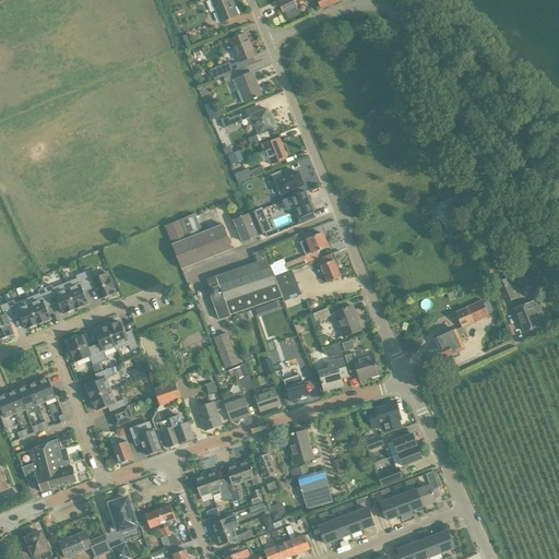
[(210,0),(221,23),(238,15),(232,0),(199,0),(201,3),(206,0),(210,0)]
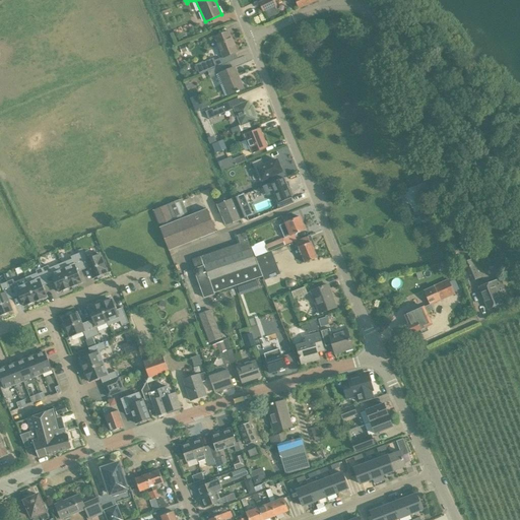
[(276,5),(273,0),(265,0),(260,3),(264,11),(276,5)]
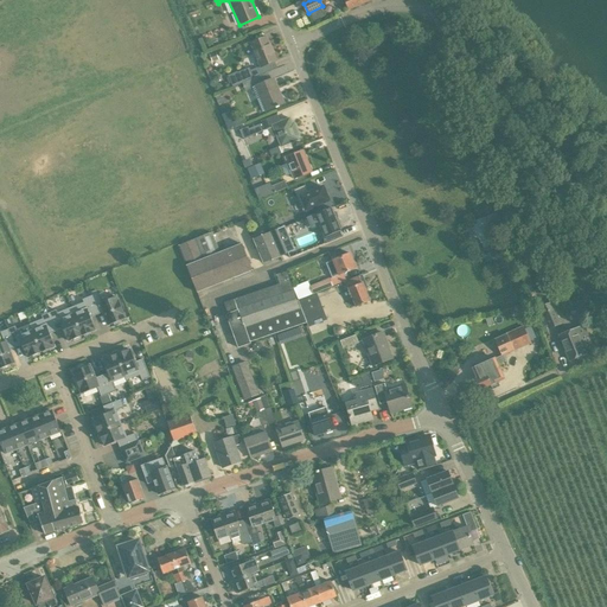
[(344,0),(349,10),(371,0),(344,0)]
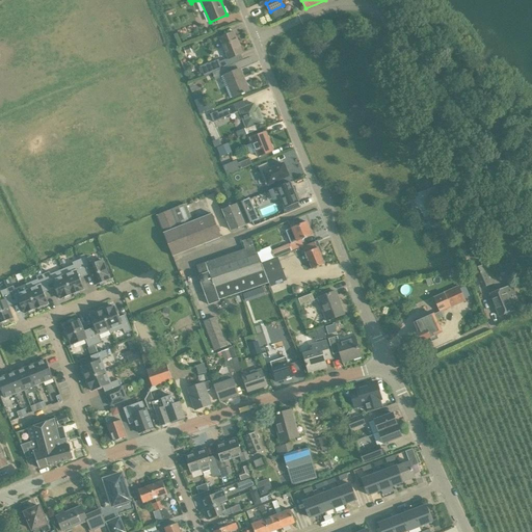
[(229,59),(242,53),(234,32),(220,38),(229,59)]
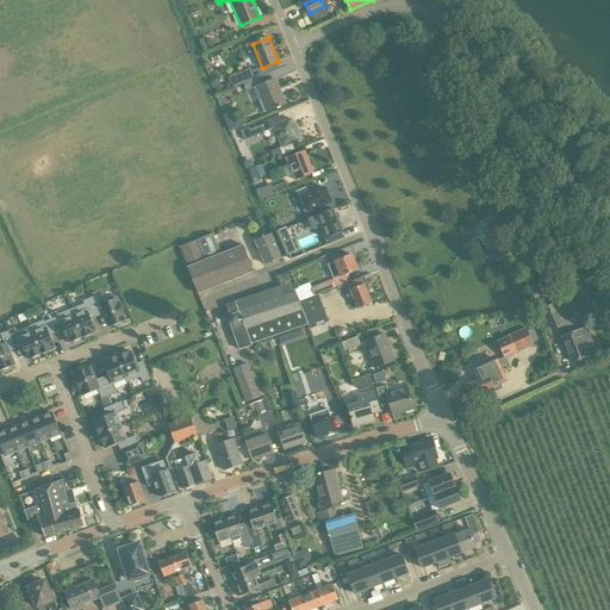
[(235,87),(247,82),(261,75),(259,69),(259,68),(251,70),(250,68),(238,73),(230,76),(235,87)]
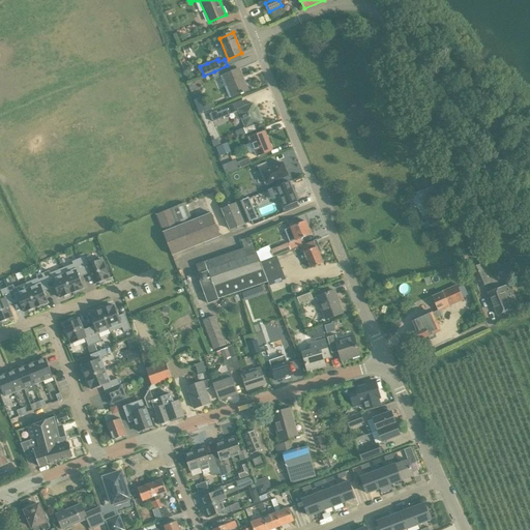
[(224,76),(221,77),(229,97),(233,96),(248,90),(239,69),(237,70),(234,63),(222,69),(224,76)]
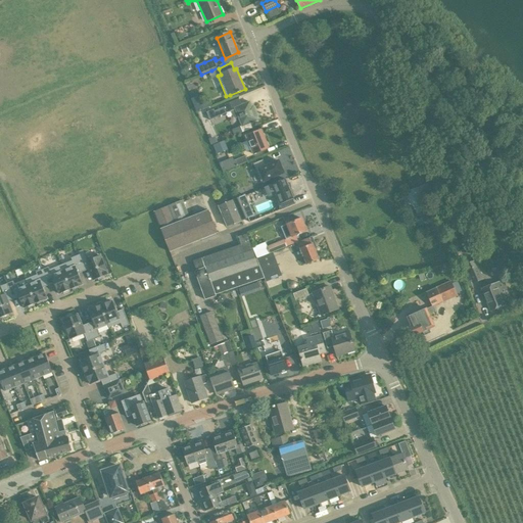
[(192,99),(198,113),(212,107),(210,103),(203,105),(199,96),(192,99)]
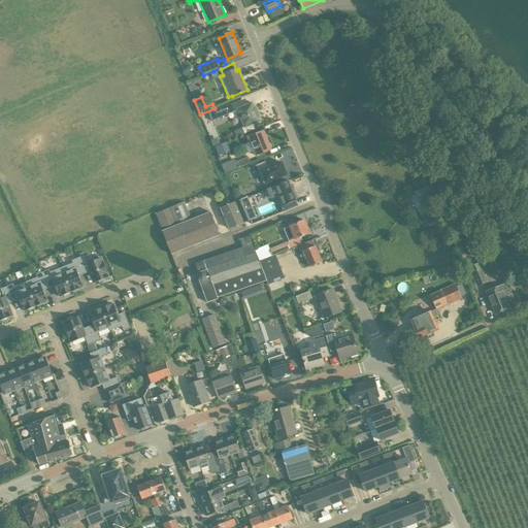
[(217,111),(209,113),(213,123),(220,120),(220,119),(231,114),(234,112),(236,119),(239,120),(241,119),(245,128),(243,129),(245,134),(255,130),(253,125),(260,122),(259,119),(261,119),(256,107),(255,107),(253,103),(244,106),(241,100),(227,106),(228,108),(218,113),(217,111)]
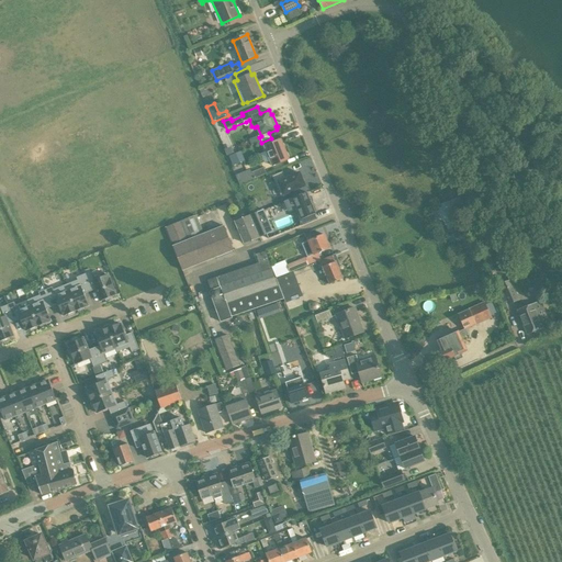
[(248,131),(251,137),(260,134),(257,127),(248,131)]
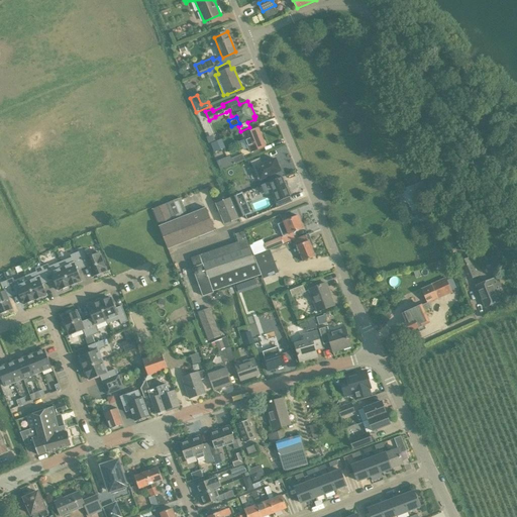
[(251,152),(266,146),(259,128),(244,134),(251,152)]
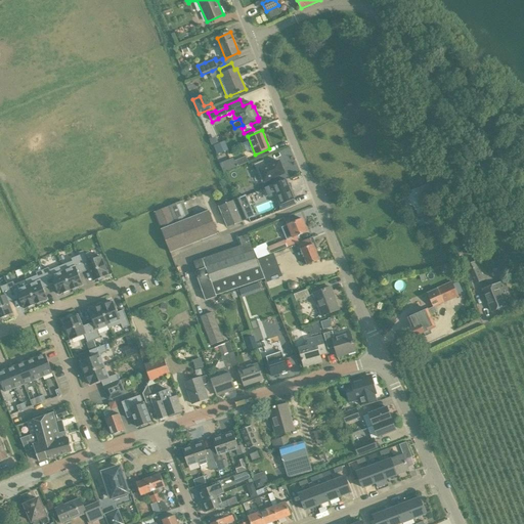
[(227,150),(224,141),(215,145),(218,154),(227,150)]
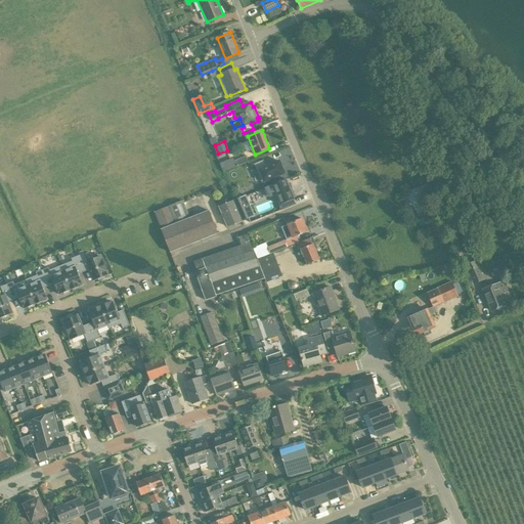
[(237,167),(249,163),(247,157),(235,162),(237,167)]
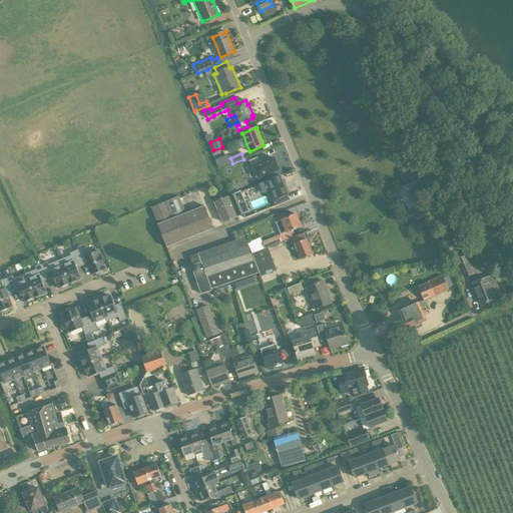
[(218,167),(231,163),(229,154),(216,158),(218,167)]
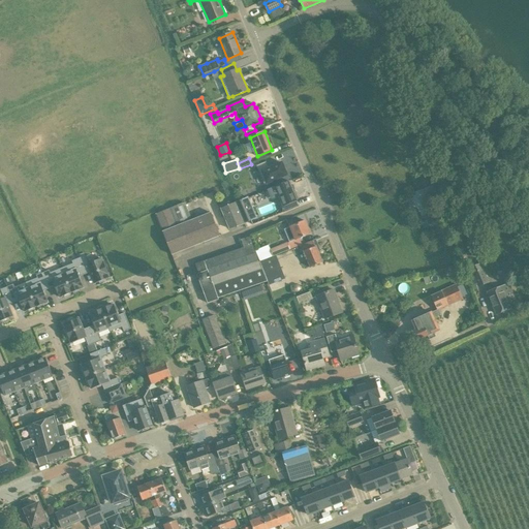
[(265,185),(287,176),(282,163),(269,168),(266,161),(256,165),(265,185)]
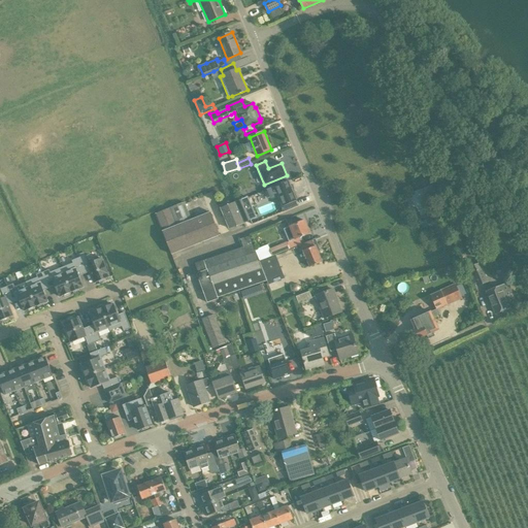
[(274,187),(268,190),(271,198),(278,196),(283,206),(284,208),(282,209),(283,211),(292,208),(290,204),(297,200),(291,185),(288,186),(286,182),(274,187)]
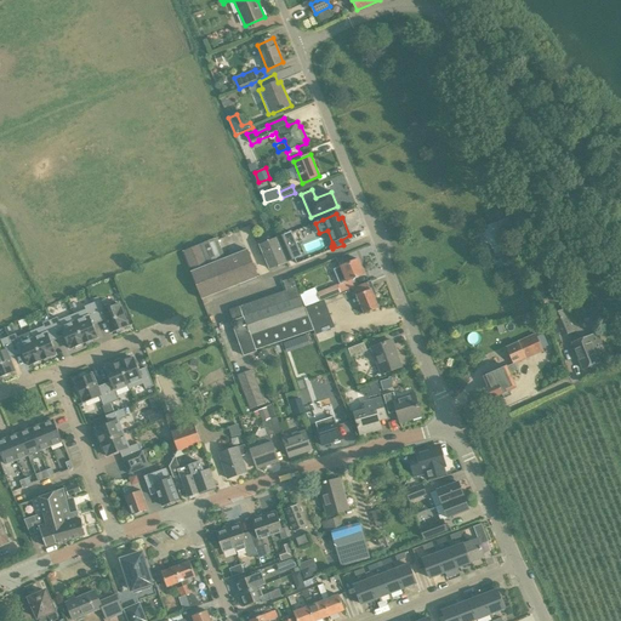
[(477,241),(490,244),(491,249),(493,249),(495,254),(510,249),(507,243),(507,241),(506,238),(516,234),(510,217),(473,232),(477,241)]
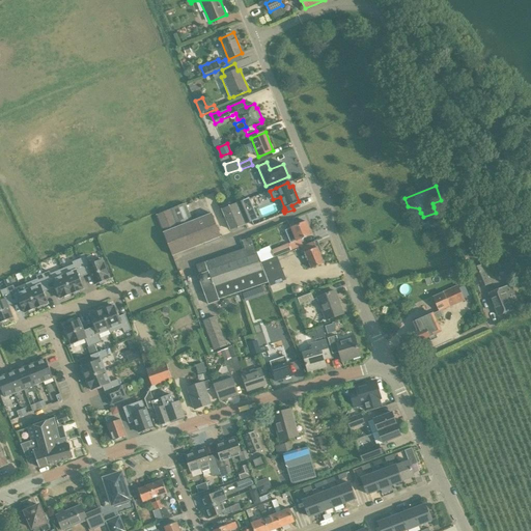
[(236,204),(246,224),(252,222),(244,201),(236,204)]
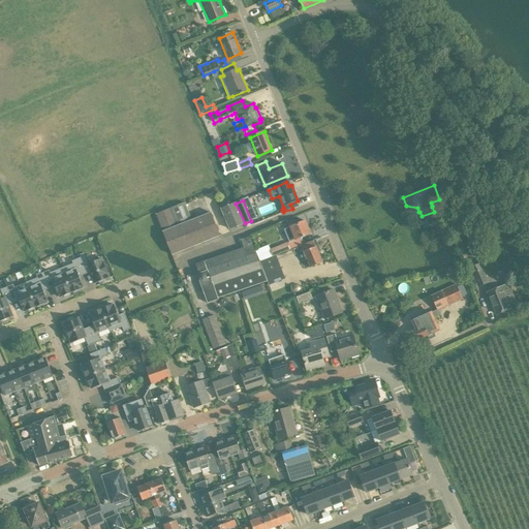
[(211,213),(192,220),(185,204),(156,215),(173,255),(220,236),(211,213)]
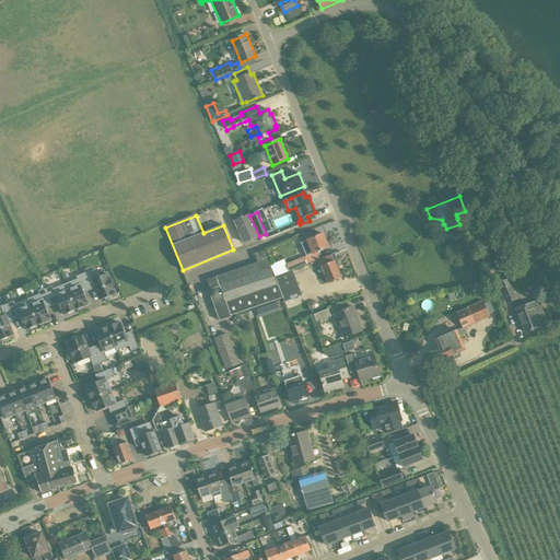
[(259,236),(249,216),(235,221),(244,243),(259,236)]
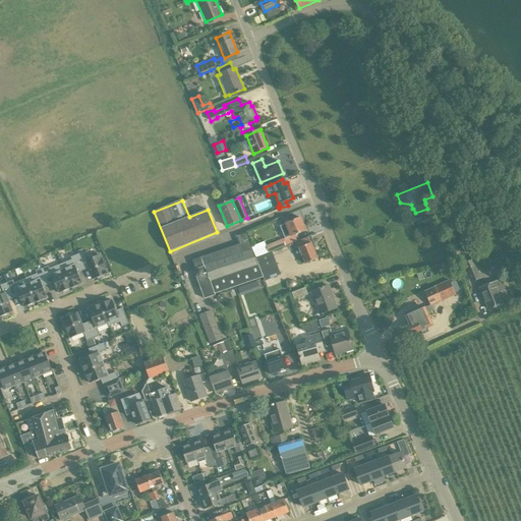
[(300,218),(280,226),(285,238),(291,236),(292,236),(305,230),(300,218)]
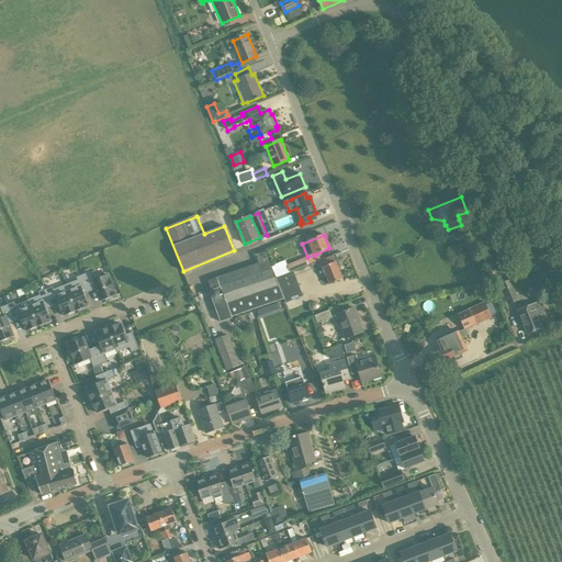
[(259,263),(218,278),(208,281),(212,291),(210,294),(221,323),(232,318),(232,317),(254,310),(284,299),(276,279),(274,279),(265,251),(256,255),(259,263)]
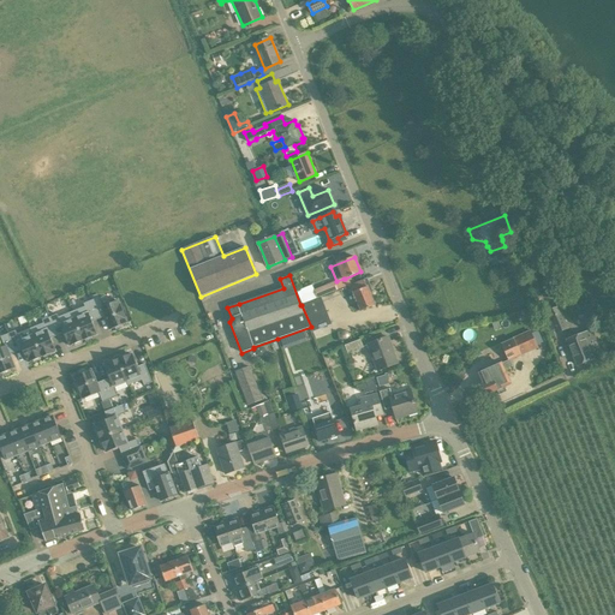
[(362,311),(376,305),(365,280),(350,287),(352,293),(354,293),(362,311)]
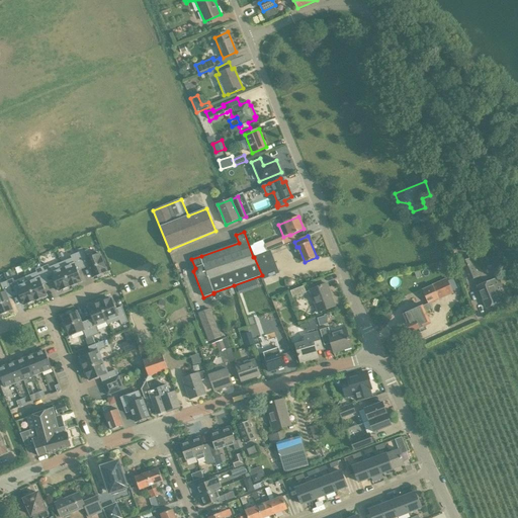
[(268,251),(284,244),(282,238),(265,245),(263,240),(251,245),(256,257),(268,252),(268,251)]
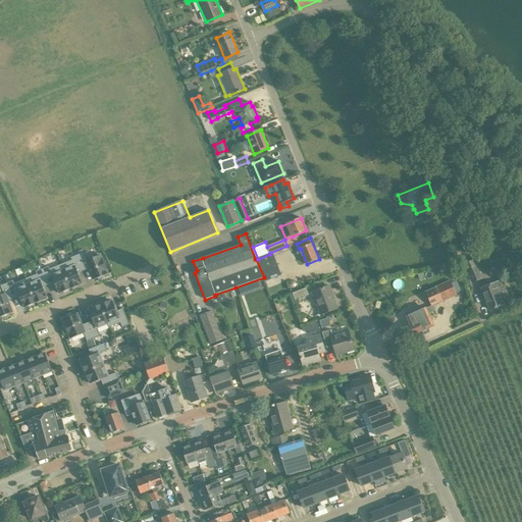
[(77,256),(84,271),(89,269),(94,280),(98,278),(98,279),(104,277),(103,276),(107,274),(106,271),(107,270),(102,259),(101,260),(100,256),(87,261),(84,253),(77,256)]
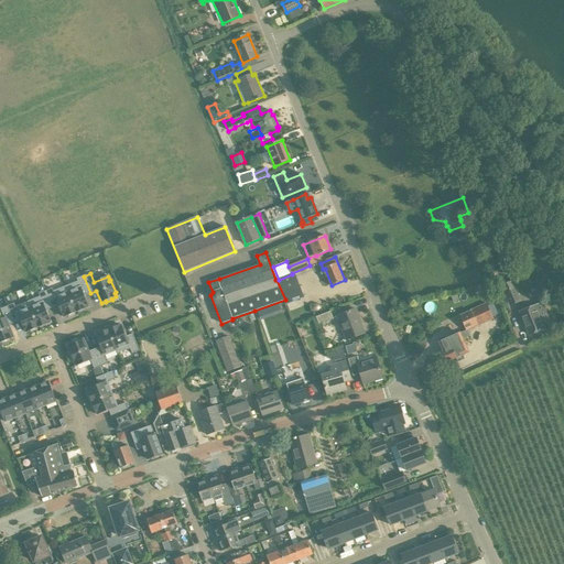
[(279,280),(288,304),(305,296),(295,273),(292,274),(279,280)]
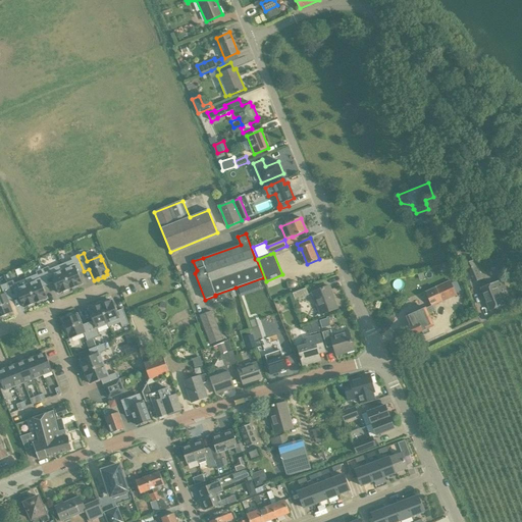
[(60,265),(70,290),(72,289),(72,291),(79,288),(77,286),(82,285),(81,284),(82,283),(77,273),(84,271),(77,256),(70,258),(71,260),(60,265)]
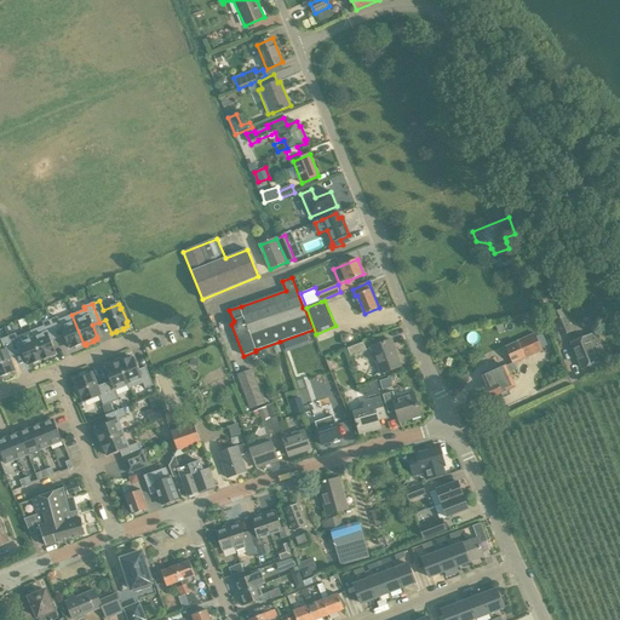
[(560,337),(573,331),(563,308),(546,315),(555,334),(558,333),(560,337)]
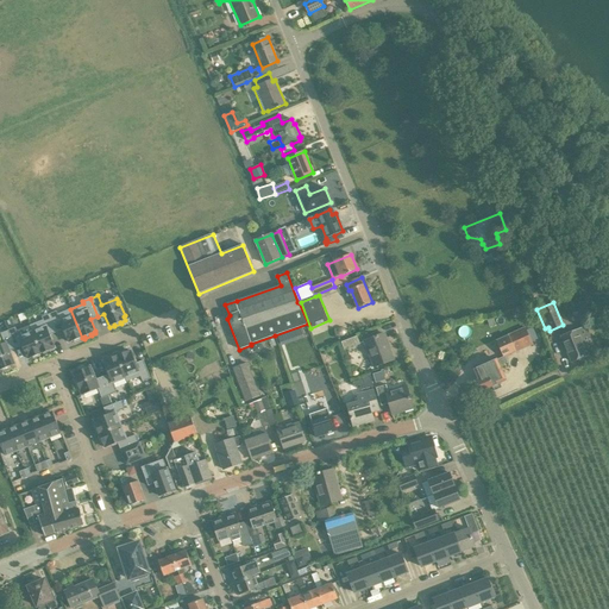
[(49,314),(56,333),(63,330),(68,343),(69,341),(69,343),(74,341),(74,343),(81,340),(81,338),(82,338),(70,309),(57,314),(56,312),(49,314)]
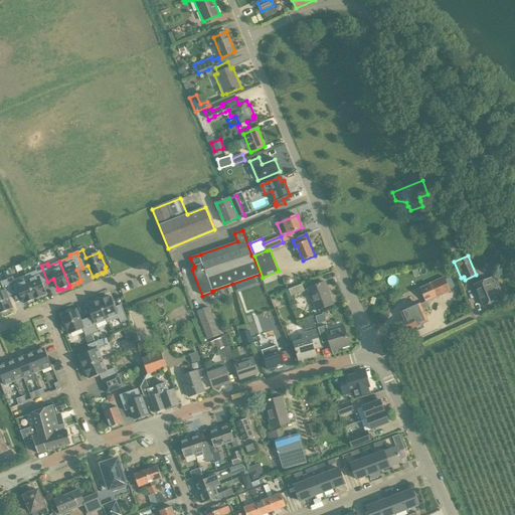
[(25,276),(35,300),(36,299),(37,300),(42,298),(42,297),(45,295),(45,294),(46,294),(42,284),(47,282),(41,266),(35,269),(36,271),(25,276)]
